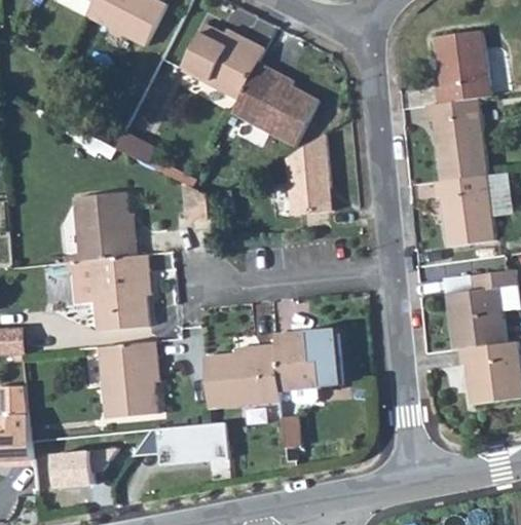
[(90,2),(91,0),(56,0),(84,15),(90,2)]
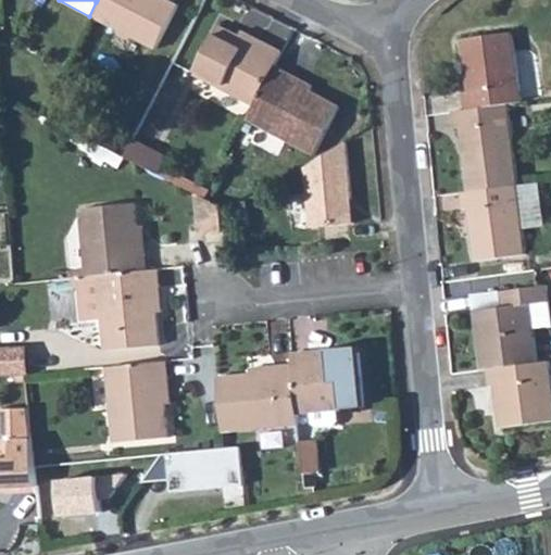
[(89,16),(151,48),(174,4),(165,0),(97,0),(96,2),(89,16)]
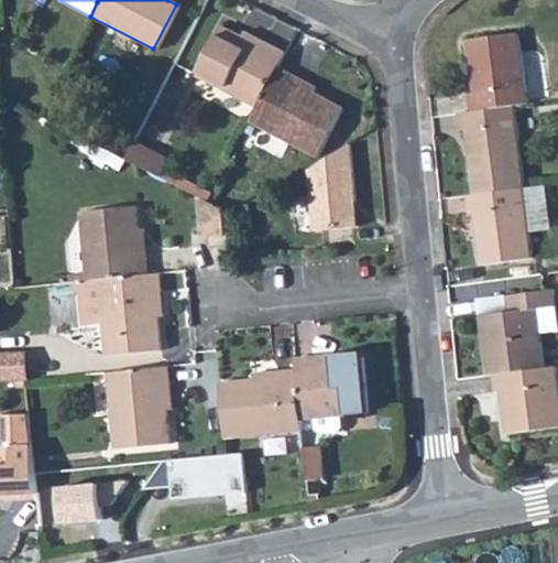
[(239,36),(218,25),(193,75),(253,106),(274,67),(281,52),(266,44),(264,50),(239,36)]
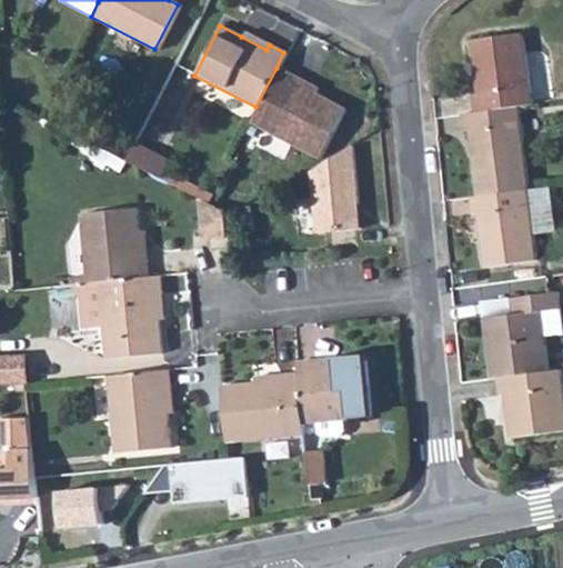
[(241,37),(267,50),(269,45),(243,31),(241,37)]
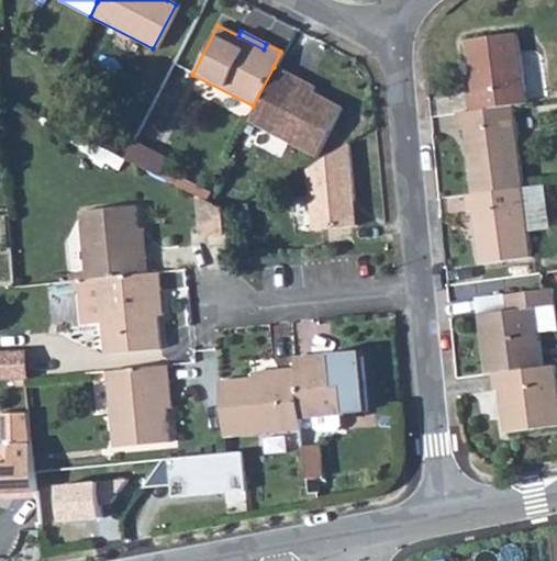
[(467,110),(512,104),(523,102),(513,32),(461,40),(469,93),(464,93),(467,110)]
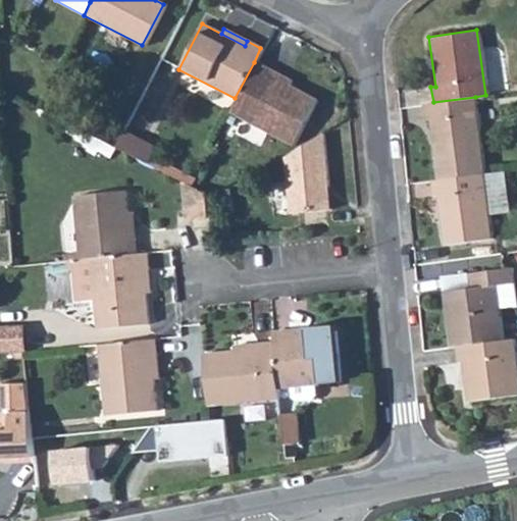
[(227,111),(292,144),(314,99),(265,73),(268,69),(254,62),(235,98),(227,111)]
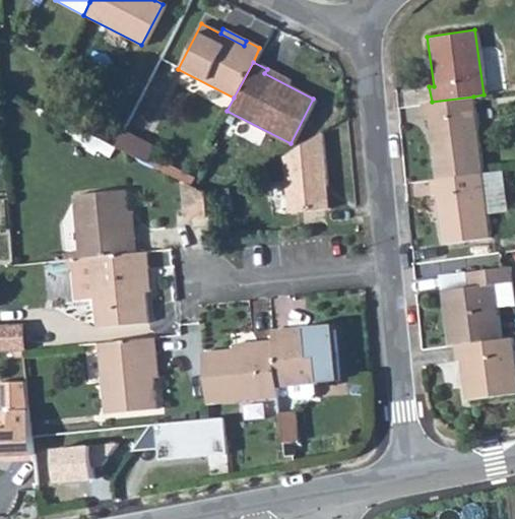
[(419,104),(421,120),(429,119),(432,144),(429,144),(434,179),(479,173),(485,172),(473,96),(432,102),(419,104)]
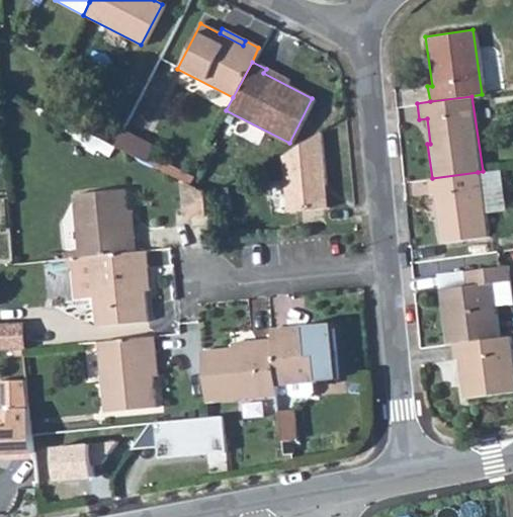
[(112,146),(144,162),(152,146),(120,130),(112,146)]
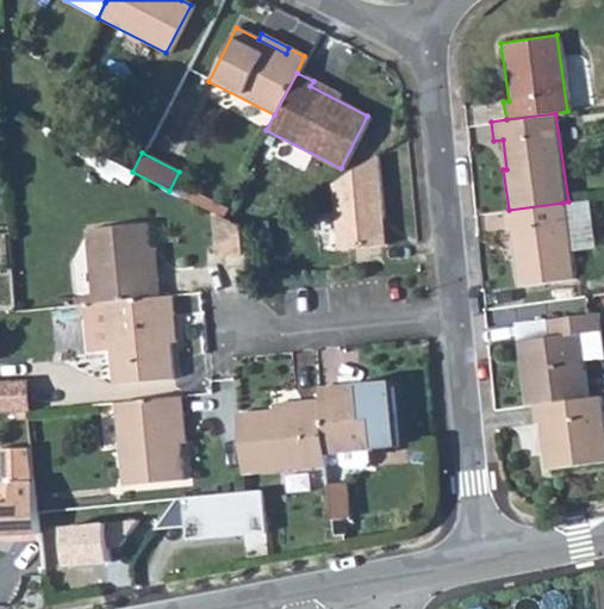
[(375,155),(330,182),(336,249),(379,244),(377,217),(380,216),(375,155)]
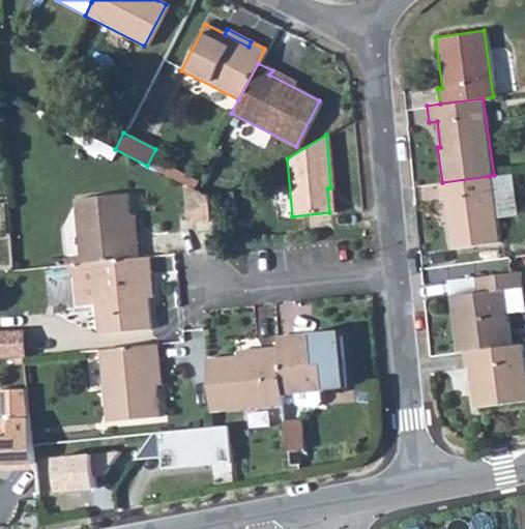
[(489,176),(494,218),(515,215),(508,173),(494,175),(489,176)]
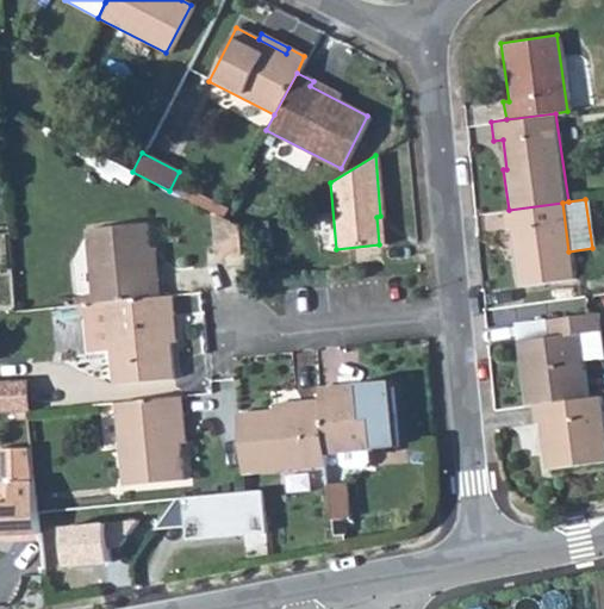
[(500,211),(503,229),(508,228),(516,286),(572,279),(568,252),(562,203),(509,210),(500,211)]
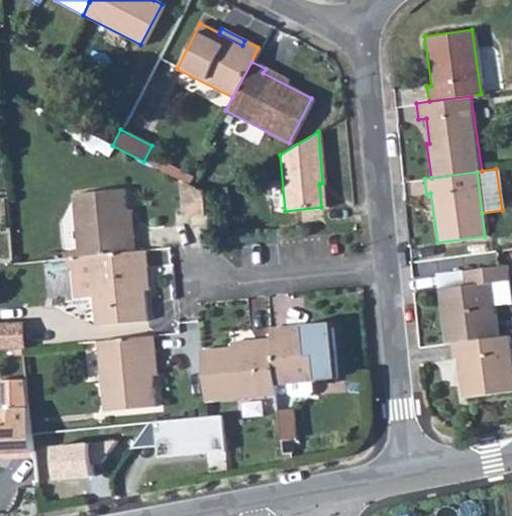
[(202,192),(178,180),(182,216),(204,213),(202,192)]
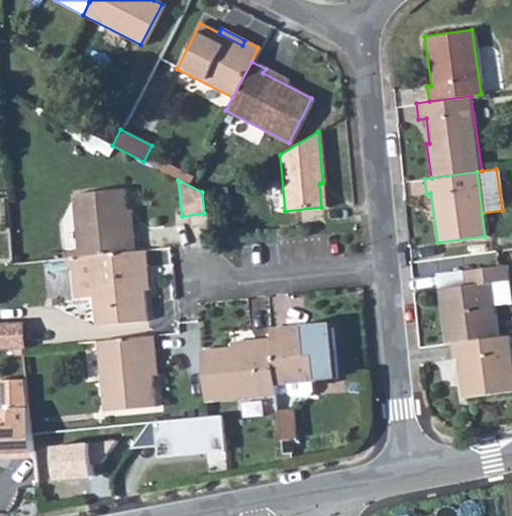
[(77,256),(88,256),(132,251),(131,235),(125,236),(123,209),(121,189),(71,194),(77,256)]
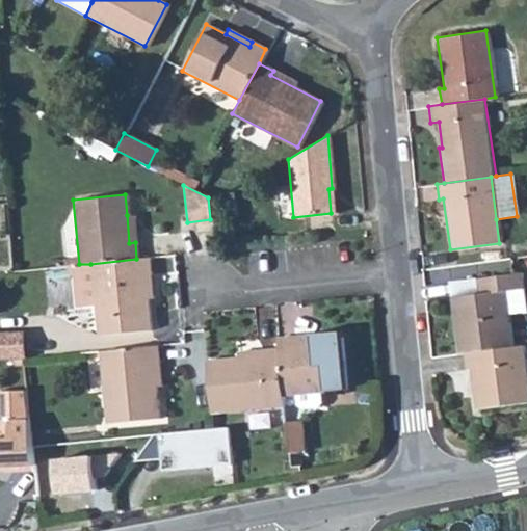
[(90,264),(94,304),(97,336),(148,330),(146,298),(142,274),(149,273),(147,259),(136,259),(90,264)]
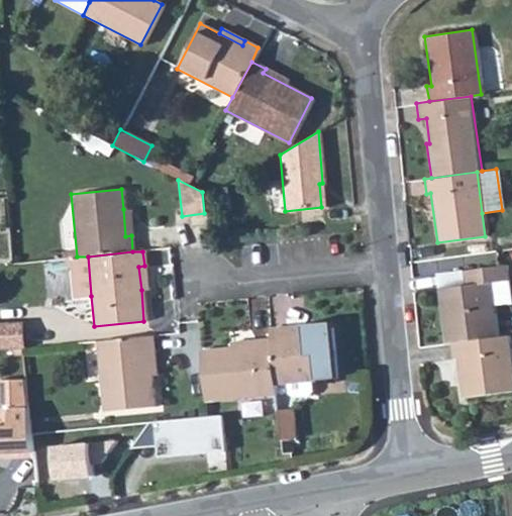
[(70,269),(73,298),(91,296),(88,256),(77,256),(65,259),(66,267),(70,269)]
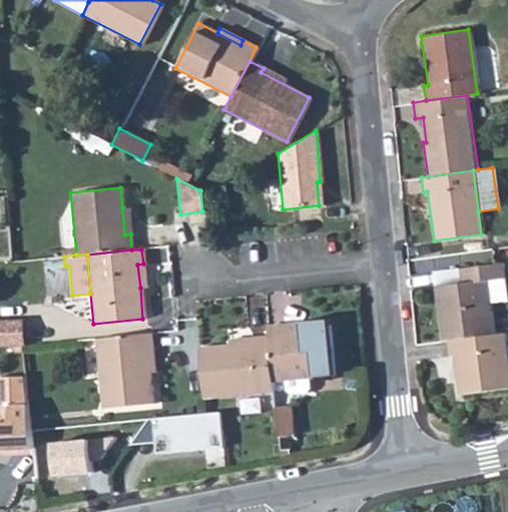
[(440,341),(445,341),(492,334),(488,303),(505,301),(500,263),(457,269),(460,283),(433,287),(440,341)]
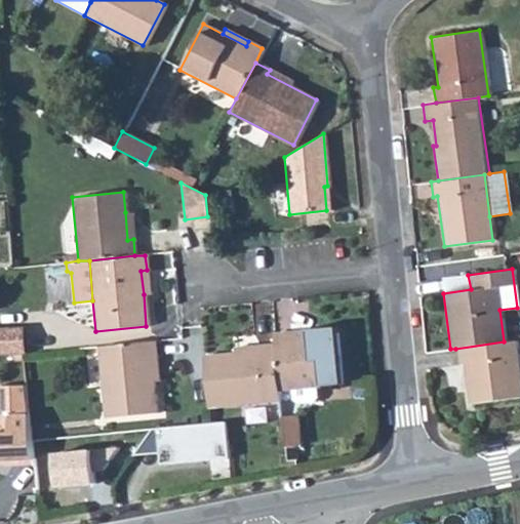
[(0,354),(20,354),(18,327),(0,327),(0,354)]
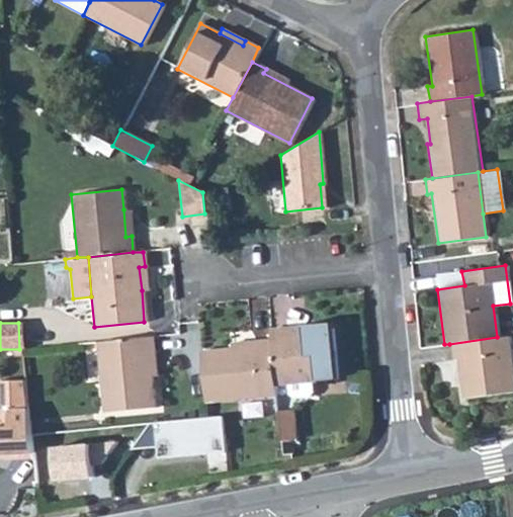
[(336,378),(331,328),(310,330),(283,333),(282,328),(267,329),(268,339),(272,383),(285,382),(286,393),(291,398),(308,396),(311,392),(310,380),(336,378)]
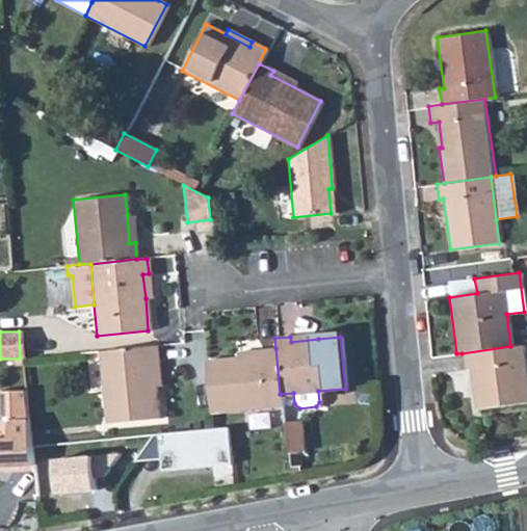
[(98,351),(105,423),(157,418),(154,386),(151,362),(157,361),(155,345),(98,351)]
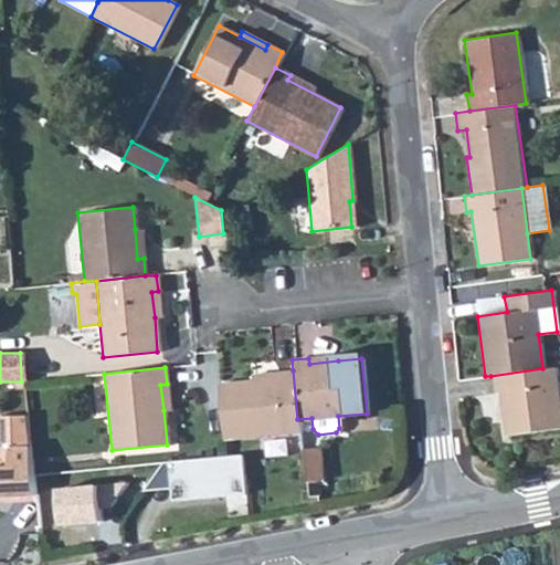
[(490,376),(493,393),(497,391),(504,435),(559,427),(559,409),(555,367),(542,368),(490,376)]
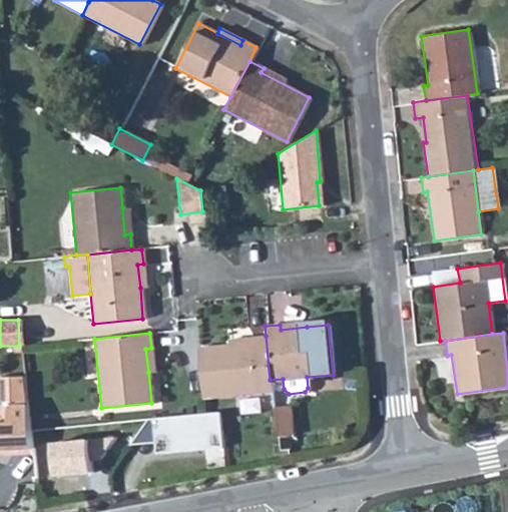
[(196,348),(201,398),(272,391),(270,380),(266,336),(249,338),(250,343),(226,345),(196,348)]
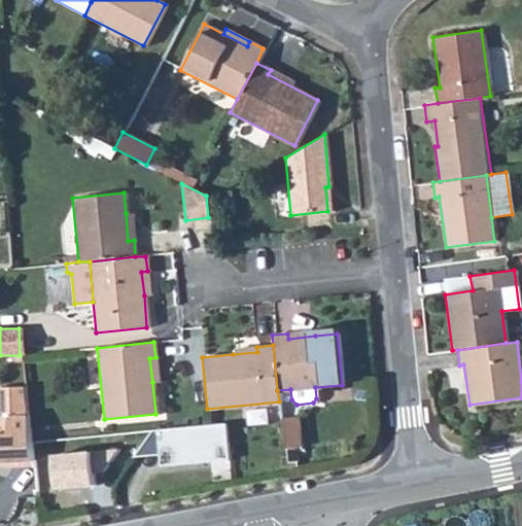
[(0,467),(8,467),(32,466),(31,460),(23,386),(0,387),(0,467)]
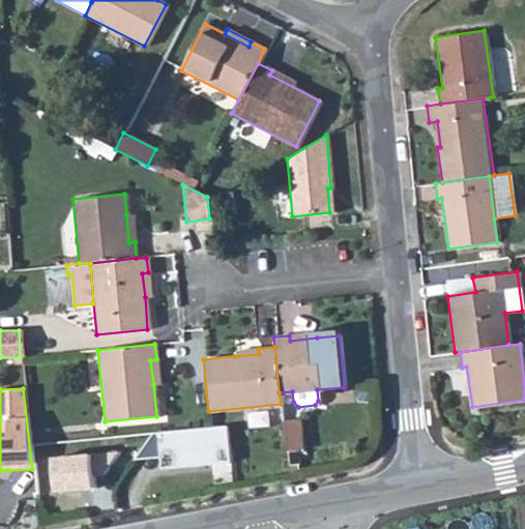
[(282,420),(285,449),(301,448),(298,418),(282,420)]
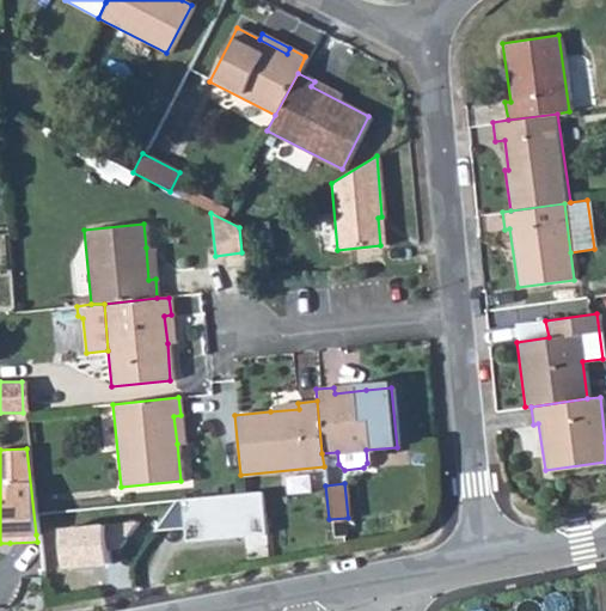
[(259,492),(181,499),(183,541),(264,535),(259,492)]
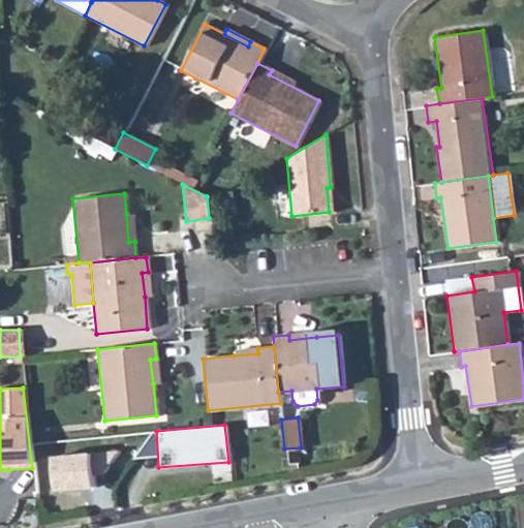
[(32,468),(35,492),(51,491),(48,460),(31,462),(32,468)]
